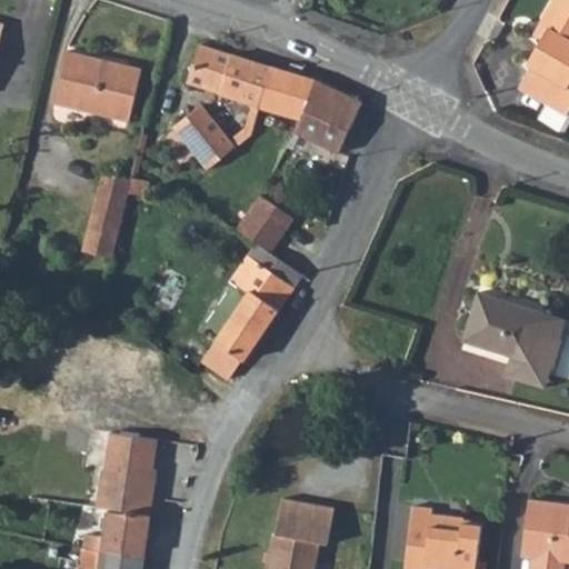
[(548,101),(567,112),(568,108),(568,87),(568,86),(568,0),(555,0),(541,23),(548,27),(542,37),(527,63),(530,66),(517,87),(545,103),(548,101)]
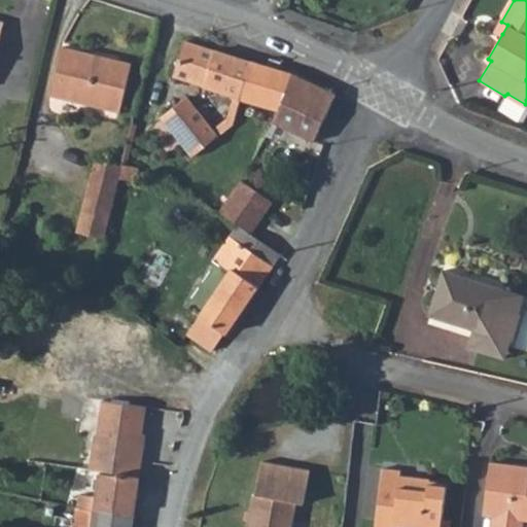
[(496,31),(502,34),(507,25),(501,22),(496,31)]
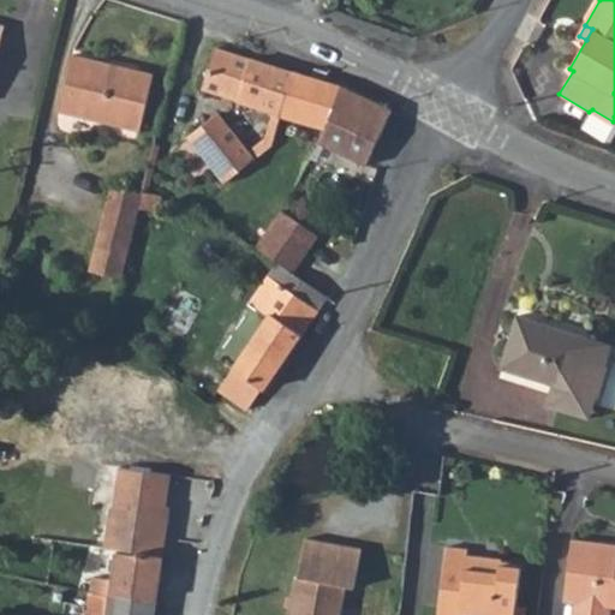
[(201,90),(237,101),(250,58),(215,47),(201,90)]
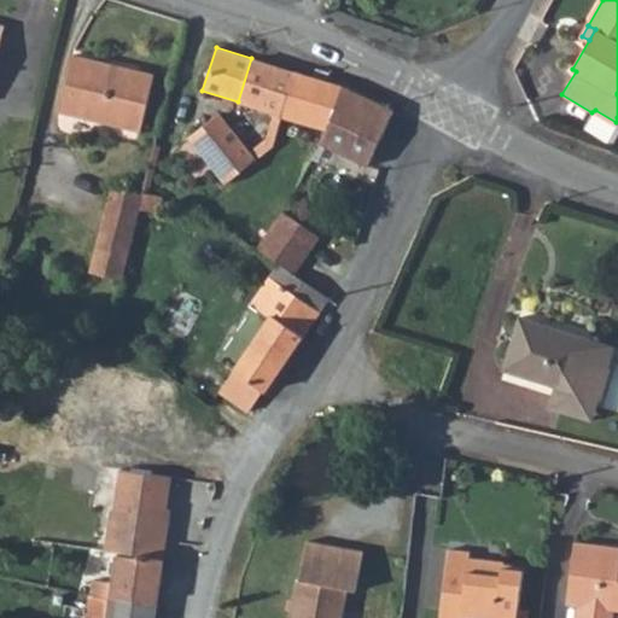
[(141,130),(155,74),(71,53),(59,111),(141,130)]
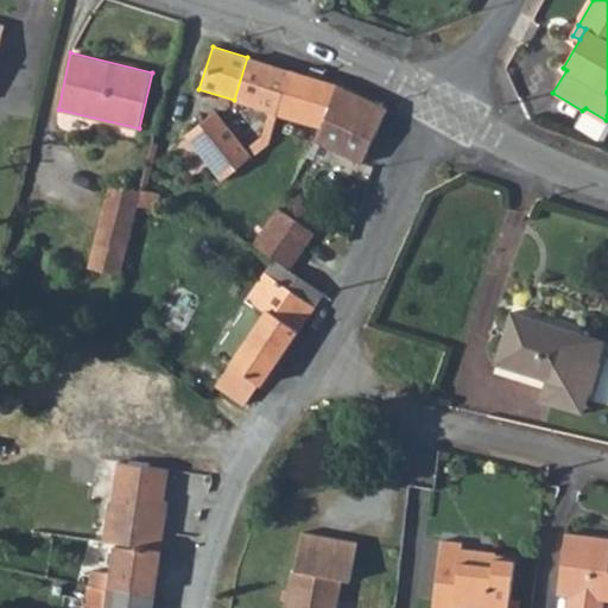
[(277,113),(292,71),(247,57),(234,100),(277,113)]
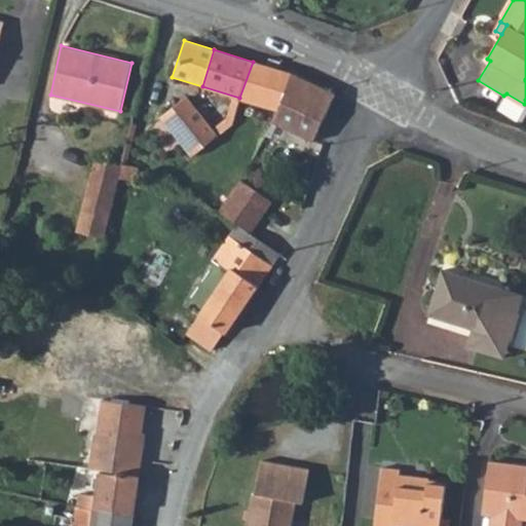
[(292,73),(253,62),(239,98),(277,110),(292,73)]
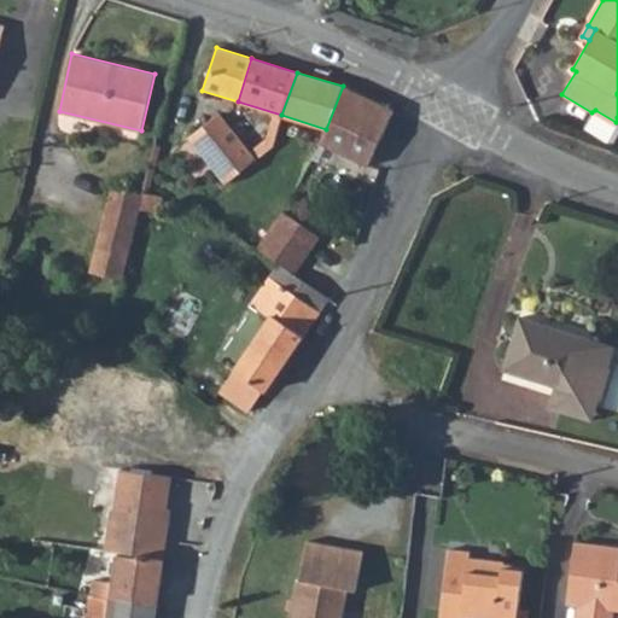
[(326,129),(320,143),(368,164),(392,109),(343,86),(326,129)]
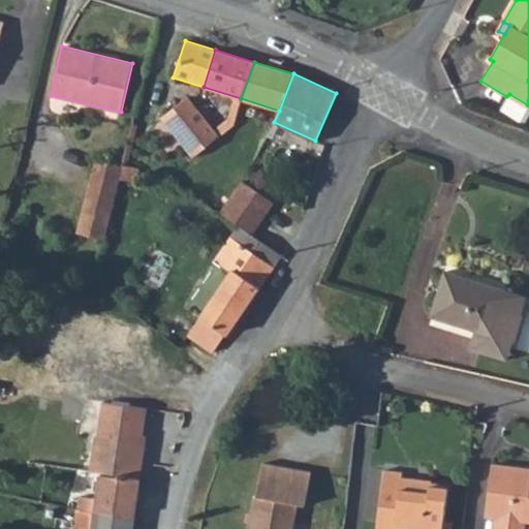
[(162,116),(193,156),(218,136),(186,98),(162,116)]
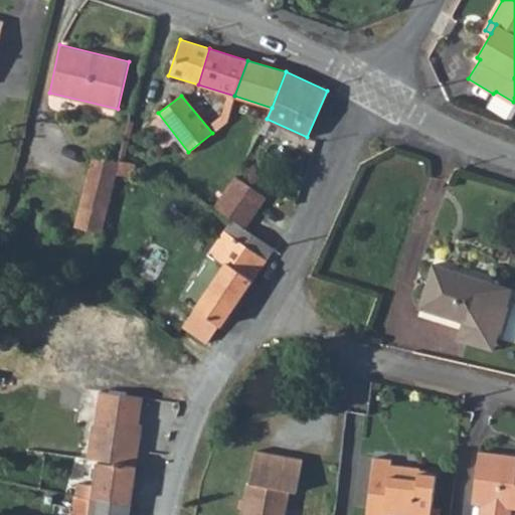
[(102,233),(119,162),(93,156),(75,227),(102,233)]
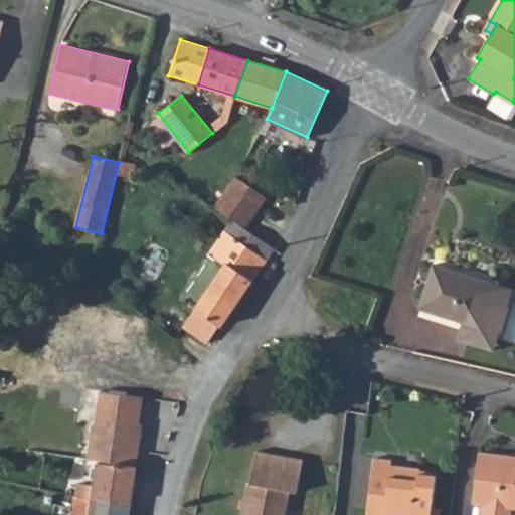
[(121,156),(119,162),(132,175),(136,160),(121,156)]
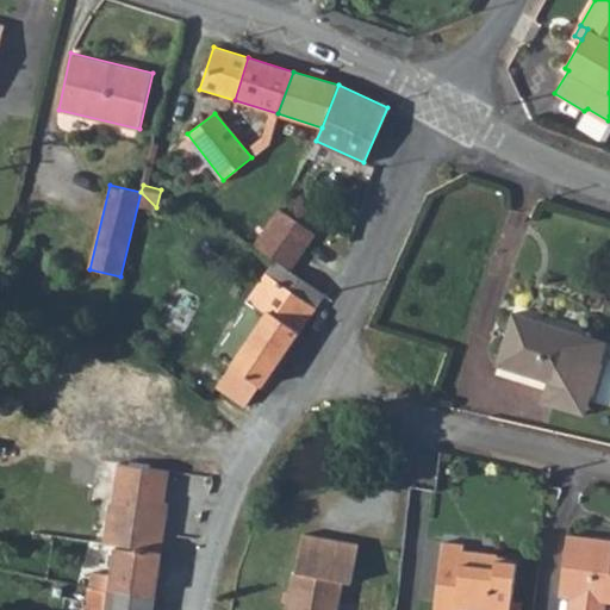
[(278,207),(251,244),(275,260),(288,269),(312,232),(278,207)]
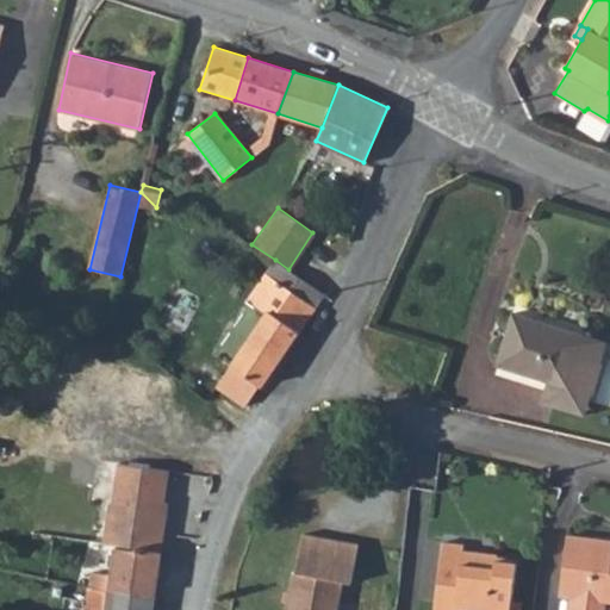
[(261,385),(323,293),(288,269),(275,260),(247,302),(250,304),(215,353),(230,365),(216,387),(243,405),(259,383),(261,385)]
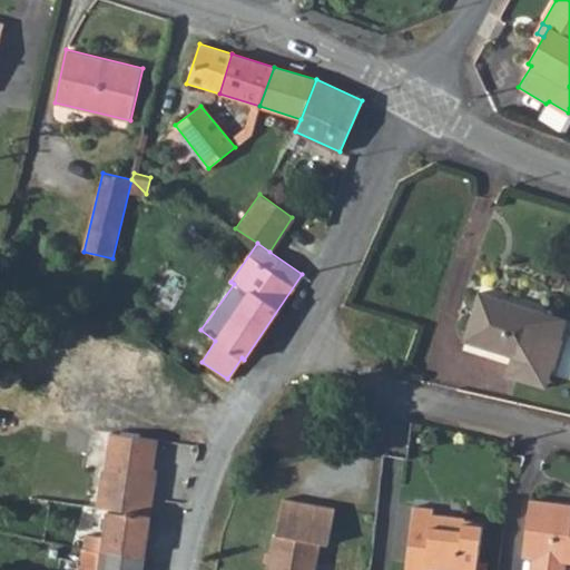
[(169,312),(187,278),(166,267),(148,301),(169,312)]
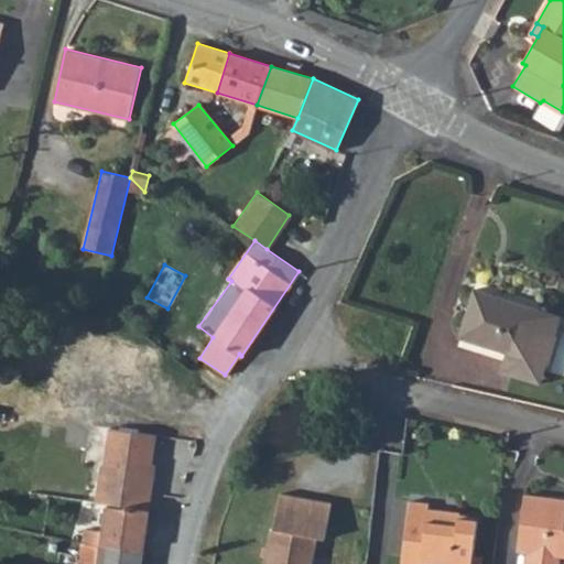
[(562,315),(476,289),(461,336),(508,350),(502,367),(542,379),(548,360),(551,361),(560,332),(556,331),(562,315)]
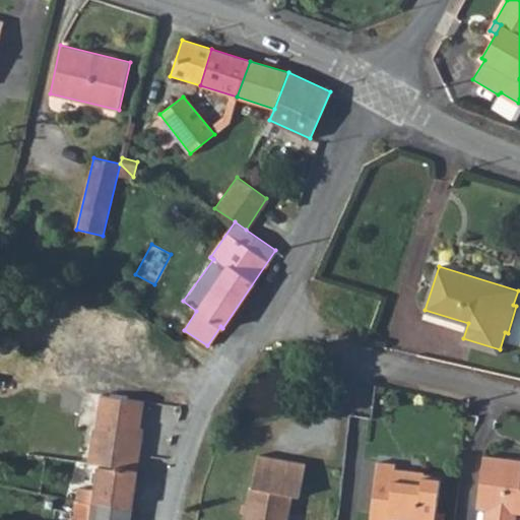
[(519,303),(509,337),(519,339),(519,303)]
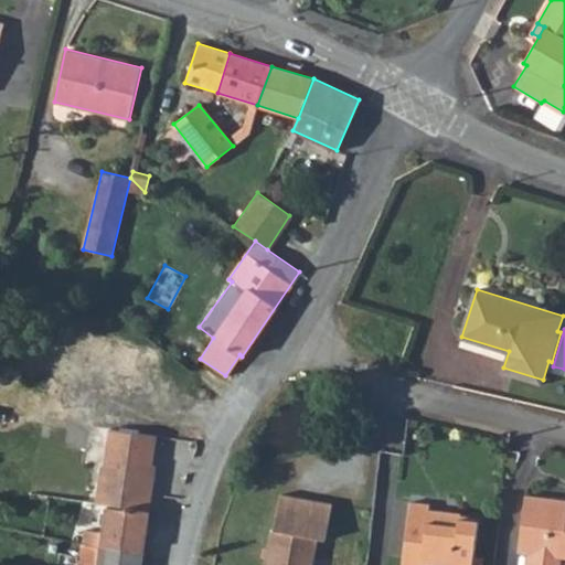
[(96,504),(106,507),(149,510),(153,476),(151,475),(157,439),(109,432),(105,468),(102,468),(96,504)]
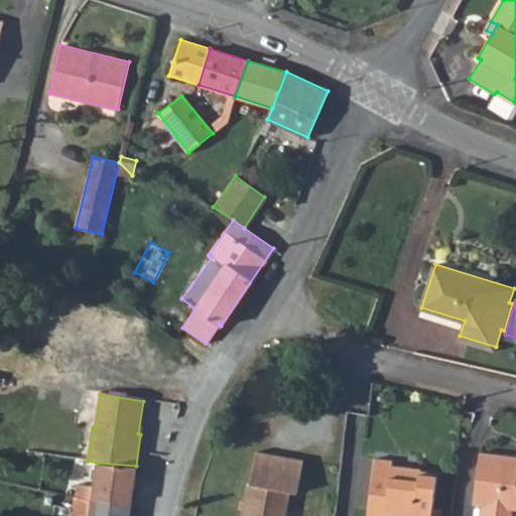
[(483,500),(481,515),(511,515),(513,504),(515,504),(515,455),(501,454),(502,452),(480,448),(473,499),(483,500)]
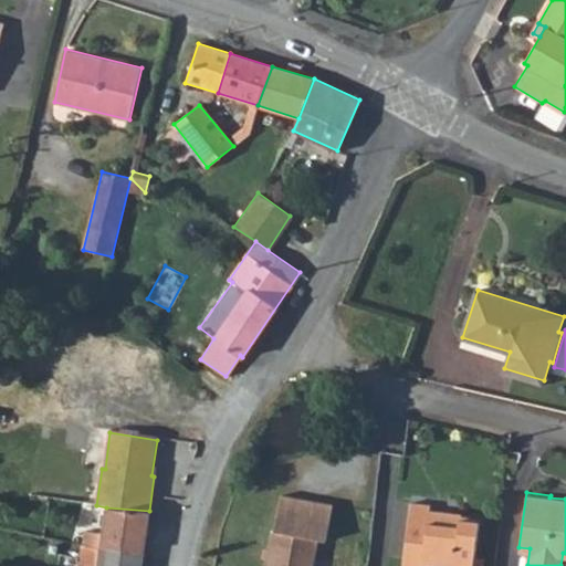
[(323,538),(329,502),(276,493),(271,530),(268,530),(261,565),(308,565),(314,537),(323,538)]
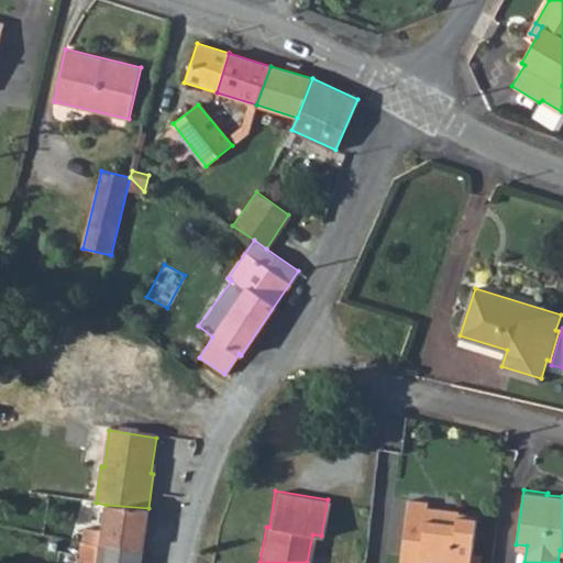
[(409,501),(400,562),(419,562),(420,560),(440,562),(470,562),(476,520),(459,518),(460,512),(428,508),(428,504),(409,501)]
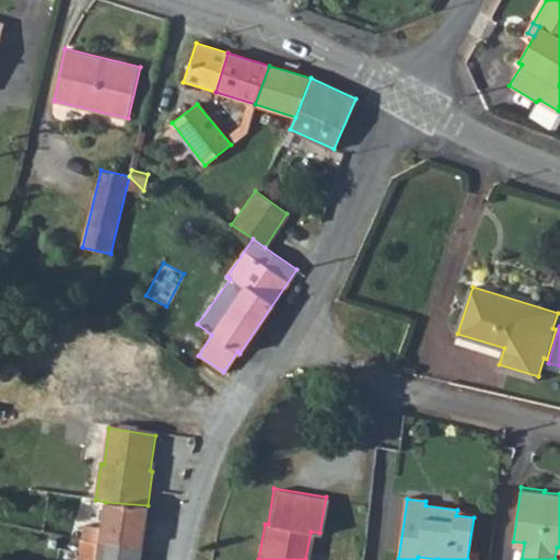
[(84,525),(81,537),(142,546),(148,505),(105,502),(102,527),(84,525)]
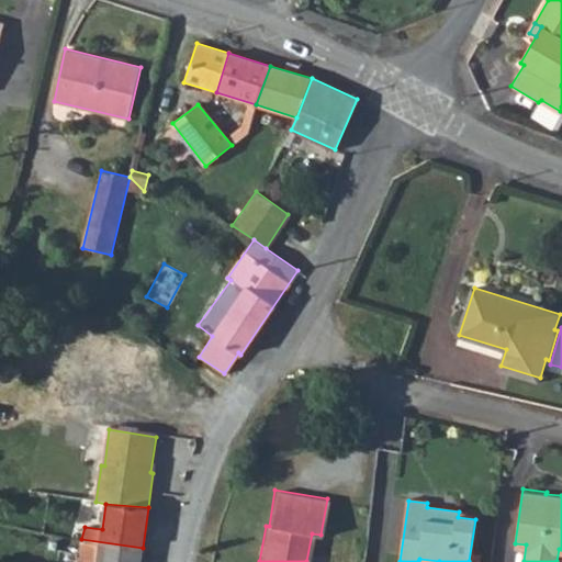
[(81,539),(77,561),(141,561),(143,548),(81,539)]
